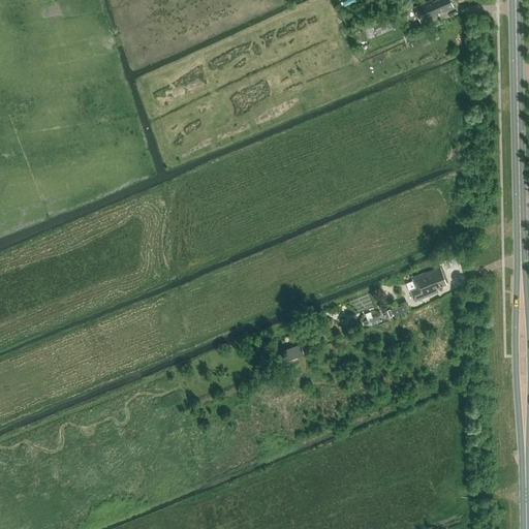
[(453,0),(436,0),(433,2),(432,0),(430,0),(413,8),(419,23),(438,14),(437,12),(453,5),(452,4),(454,3),(453,0)]
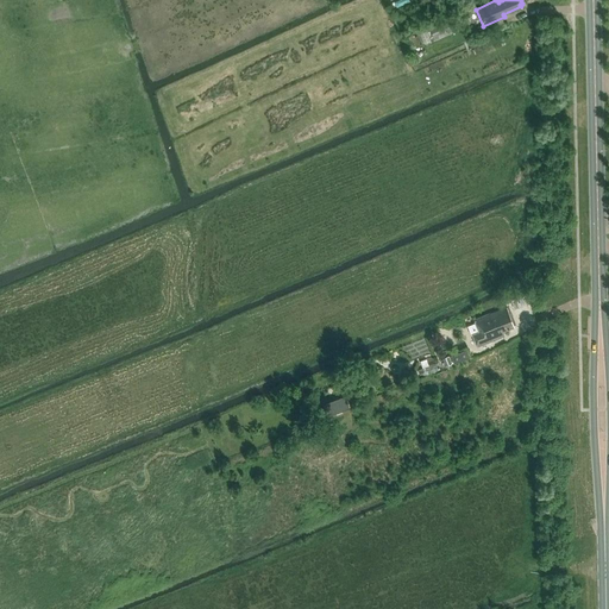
[(475,320),(479,331),(471,334),(476,346),(504,336),(502,332),(515,327),(508,308),(490,315),(490,314),(475,320)]
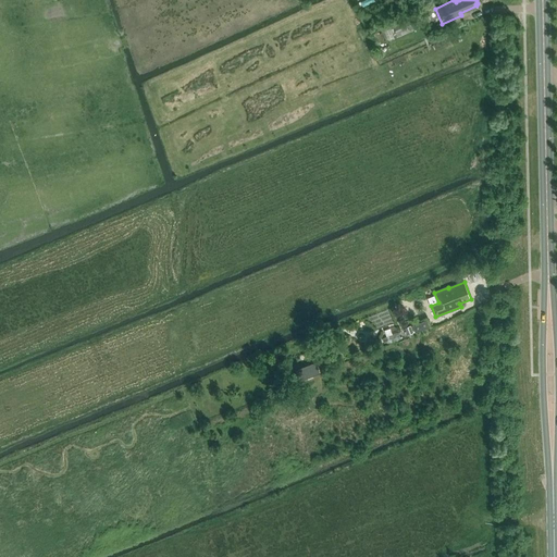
[(430,327),(426,320),(412,325),(416,333),(430,327)]
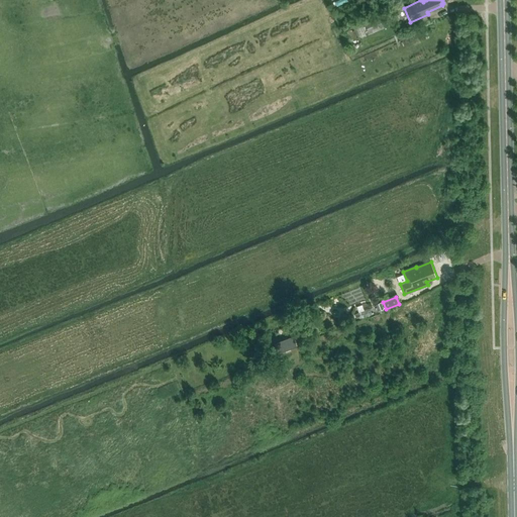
[(383,308),(380,302),(375,304),(378,311),(383,308)]
